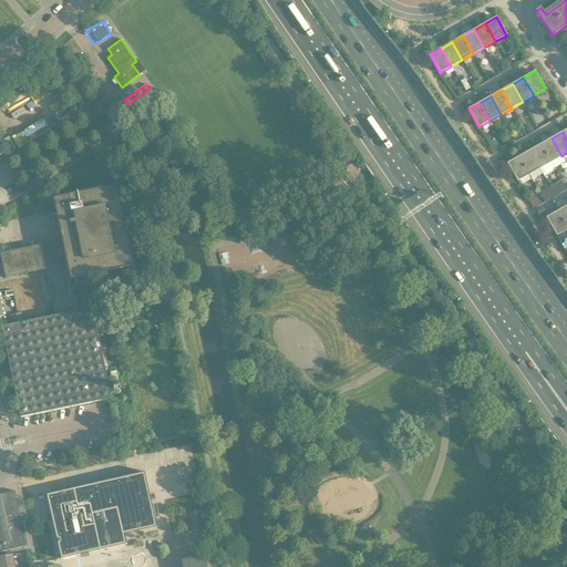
[(552,138),(540,144),(550,163),(562,156),(552,138)]
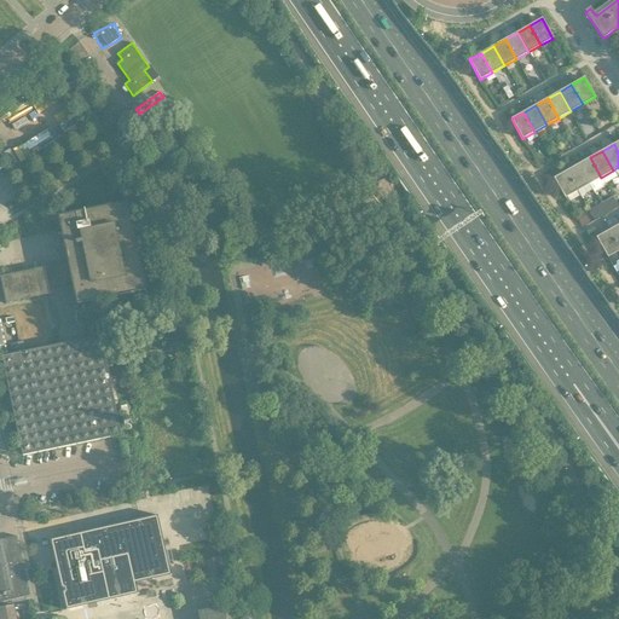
[(606,186),(601,178),(590,157),(578,165),(589,184),(590,184),(595,192),(606,186)]
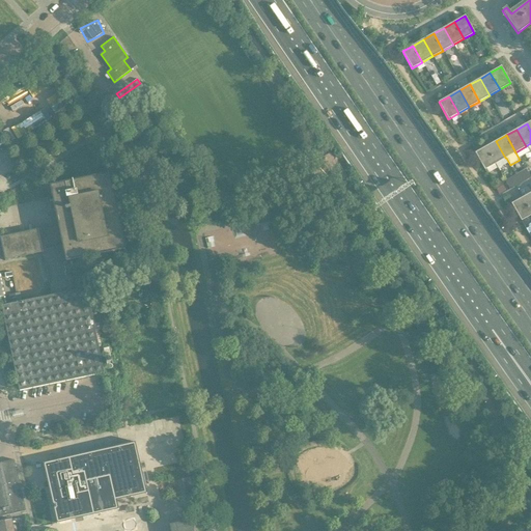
[(496,141),(485,147),(496,164),(505,158),(496,141)]
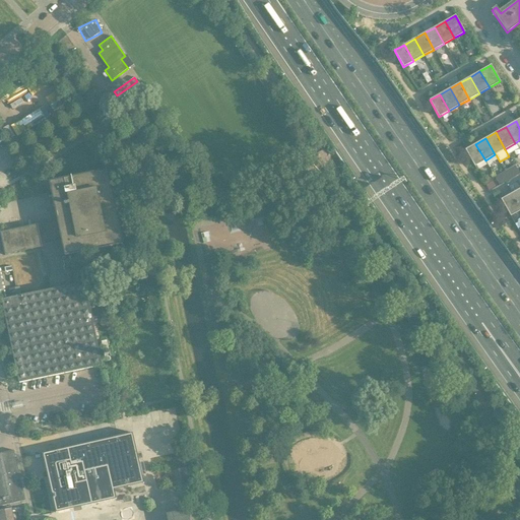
[(475,144),(465,149),(474,167),(485,160),(475,144)]
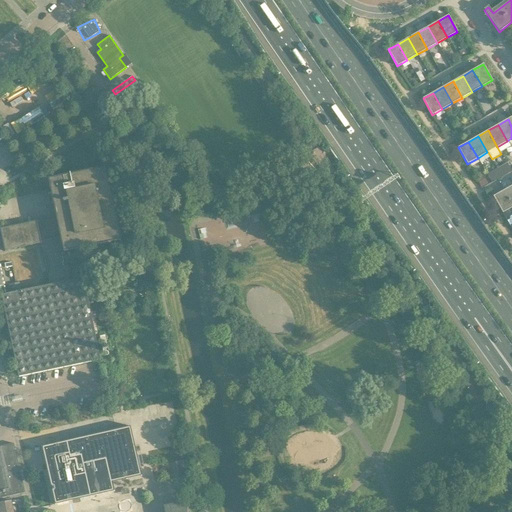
[(508,166),(506,163),(497,168),(502,177),(511,172),(511,171),(508,166)]
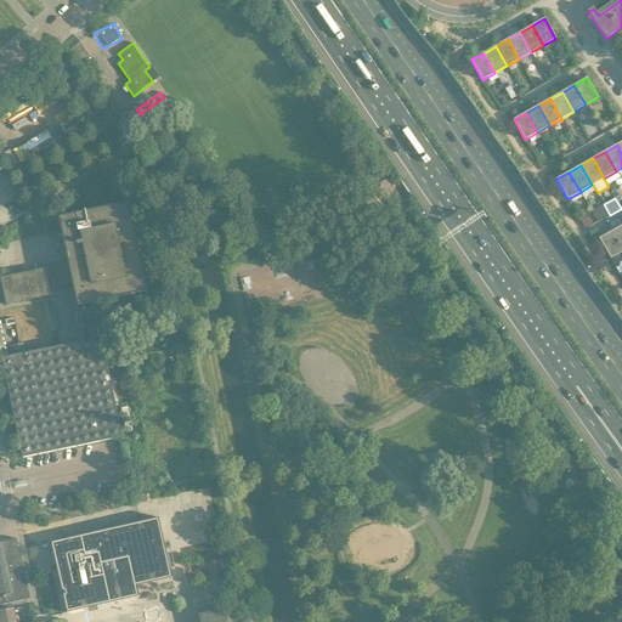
[(122,437),(101,338),(85,341),(78,306),(148,292),(129,203),(58,218),(69,264),(45,269),(0,277),(6,305),(6,304),(49,294),(61,346),(6,357),(3,358),(3,361),(17,428),(3,430),(3,431),(5,430),(7,440),(4,440),(4,441),(18,437),(23,458),(120,437),(122,437)]
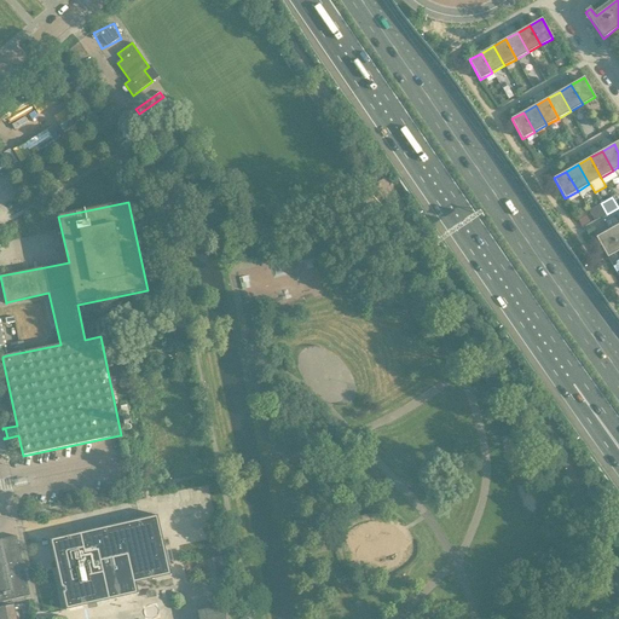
[(607,214),(601,203),(589,210),(595,221),(607,214)]
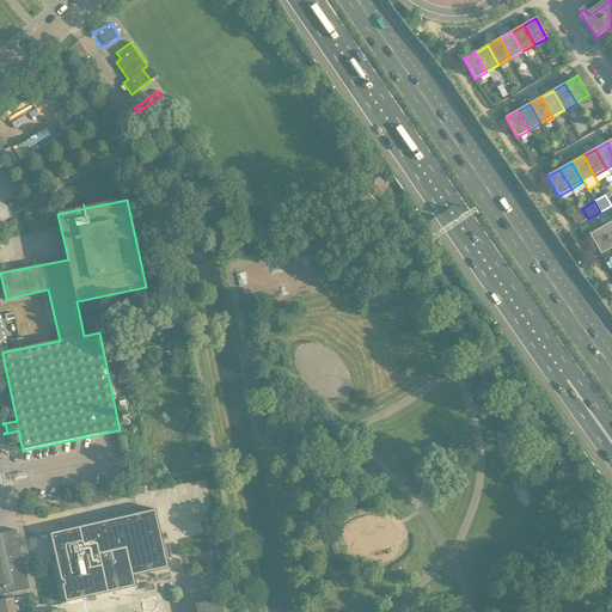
[(577,209),(569,214),(575,225),(583,220),(577,209)]
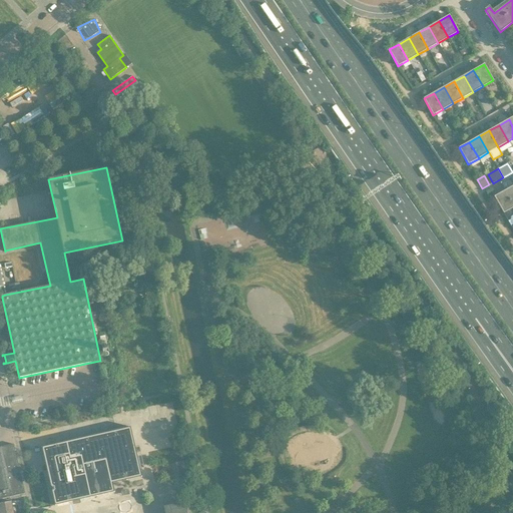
[(512,205),(505,191),(494,196),(504,213),(512,207),(512,205)]
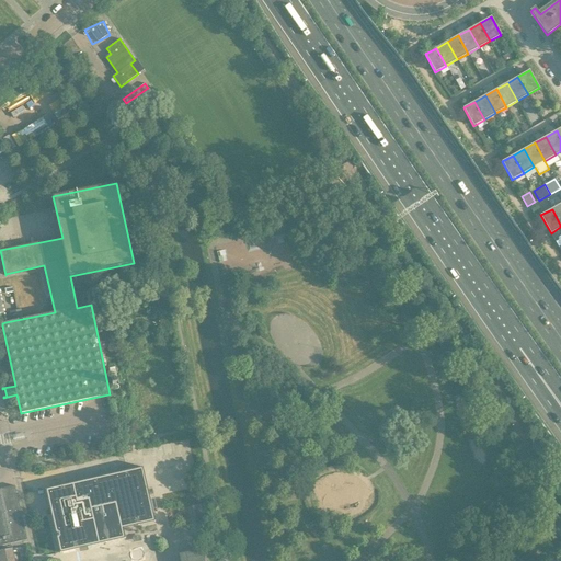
[(115,367),(110,368),(112,381),(112,385),(118,384),(118,380),(117,380),(115,367)]
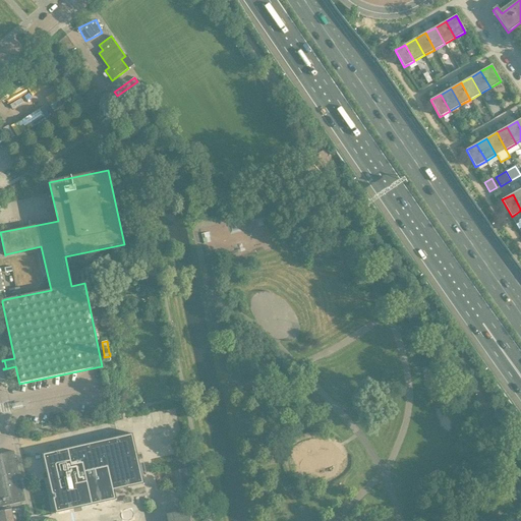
[(73,447),(43,454),(56,514),(73,510),(81,508),(117,500),(114,487),(113,483),(126,480),(127,484),(128,484),(127,480),(141,477),(142,480),(143,480),(141,472),(139,463),(136,451),(132,433),(131,433),(132,438),(119,441),(118,437),(117,438),(118,442),(104,445),(103,441),(102,441),(102,443),(89,446),(88,444),(87,444),(88,446),(73,449),(73,447)]
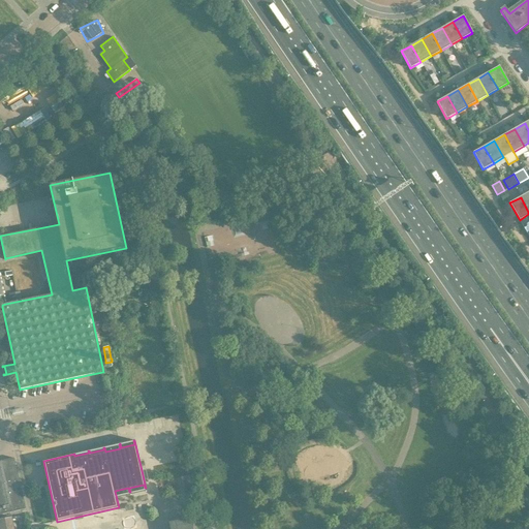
[(0,515),(26,509),(21,487),(14,458),(0,461),(0,515)]
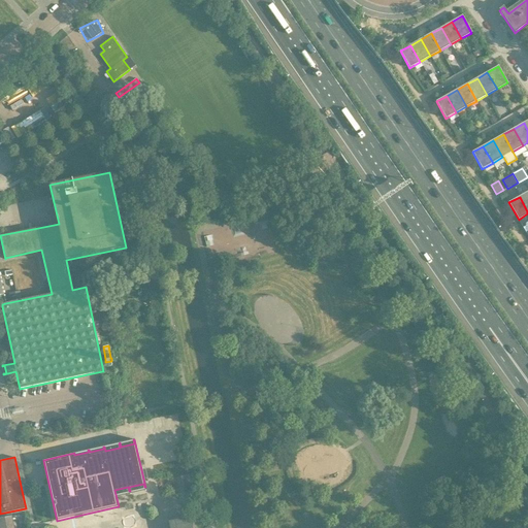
[(180,476),(184,490),(184,491),(191,489),(190,488),(188,475),(180,476)]
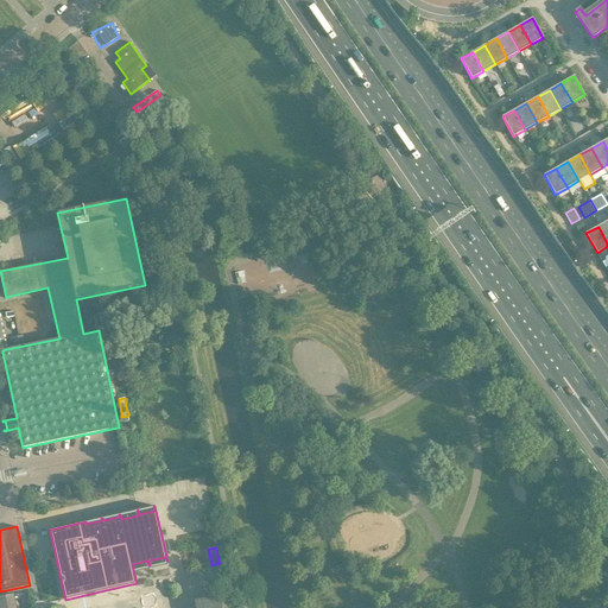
[(226,563),(217,564),(221,578),(228,577),(226,563)]
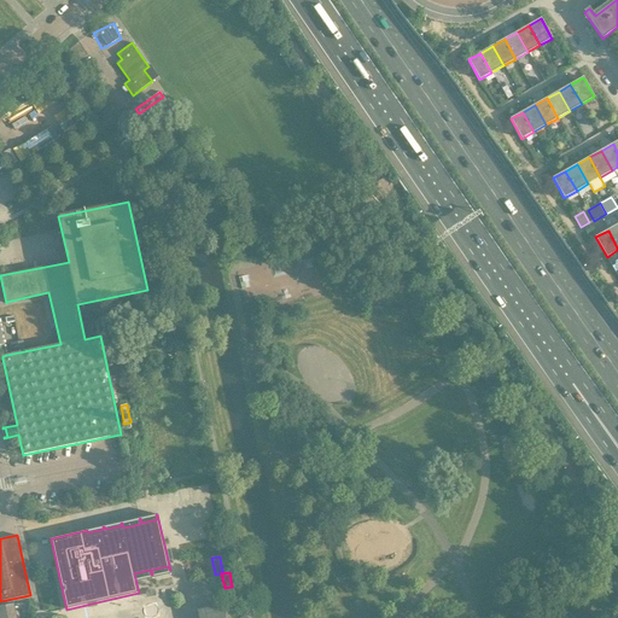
[(16,617),(13,604),(0,606),(0,617),(16,617)]
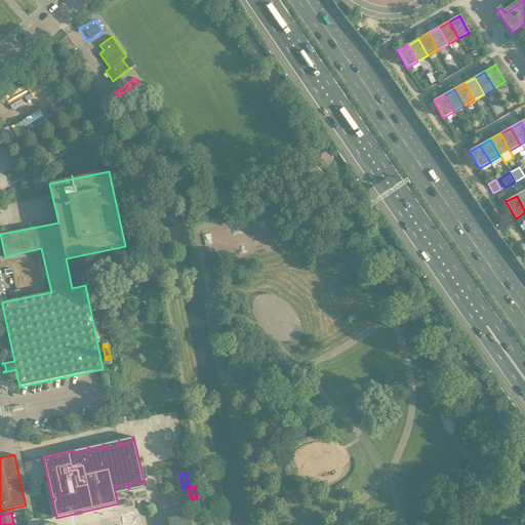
[(168,524),(192,524),(190,514),(189,515),(190,518),(175,521),(174,518),(168,519),(168,524)]
